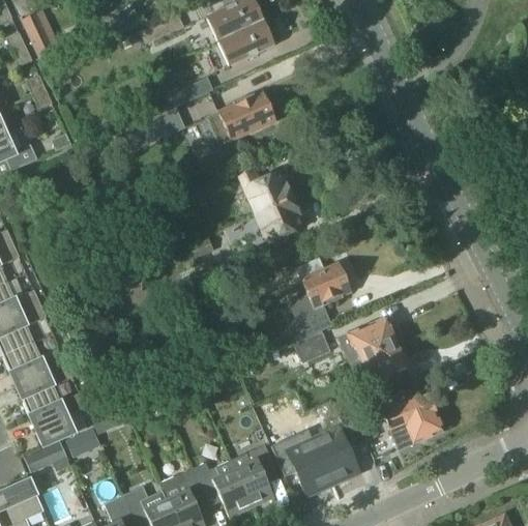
[(15,0),(22,16),(47,3),(45,0),(15,0)]
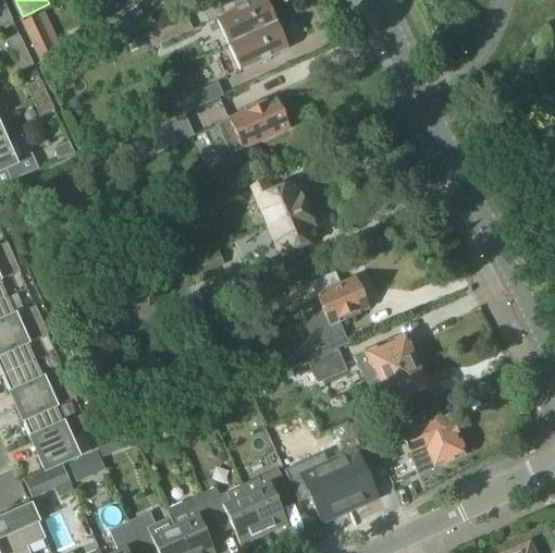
[(227,44),(274,21),(266,0),(255,0),(216,19),(227,44)]
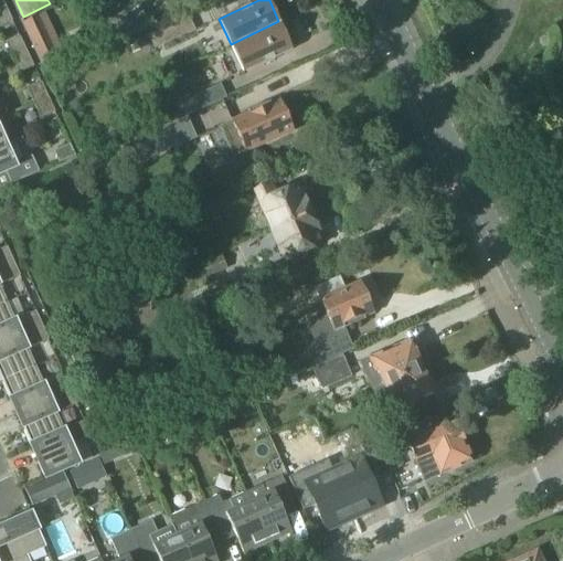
[(6,3),(0,6),(0,22),(1,24),(13,19),(6,3)]
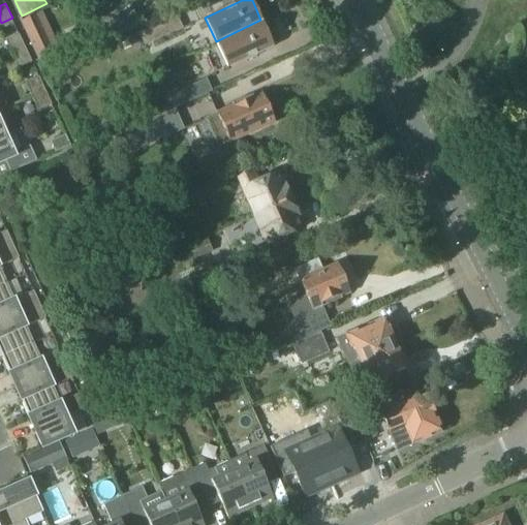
[(37,12),(22,19),(39,57),(55,50),(37,12)]
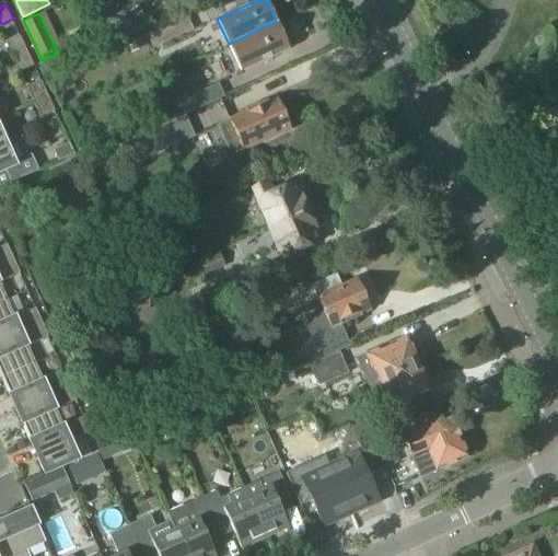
[(153,47),(193,27),(186,14),(147,33),(153,47)]
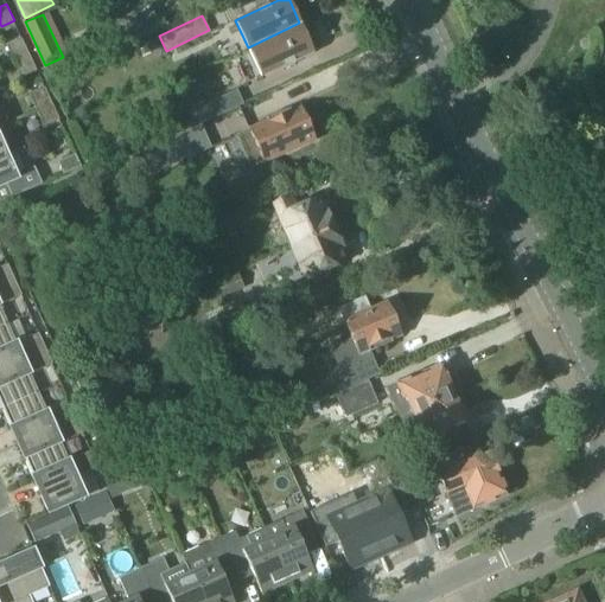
[(313,51),(299,23),(248,47),(262,76),(313,51)]
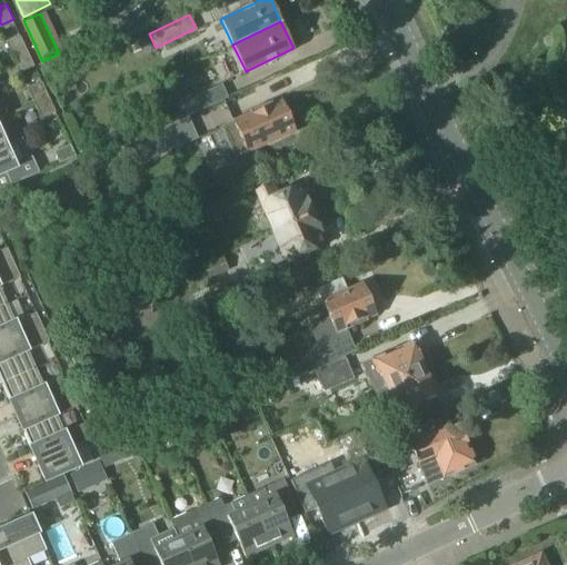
[(16,56),(28,49),(21,35),(8,40),(16,56)]
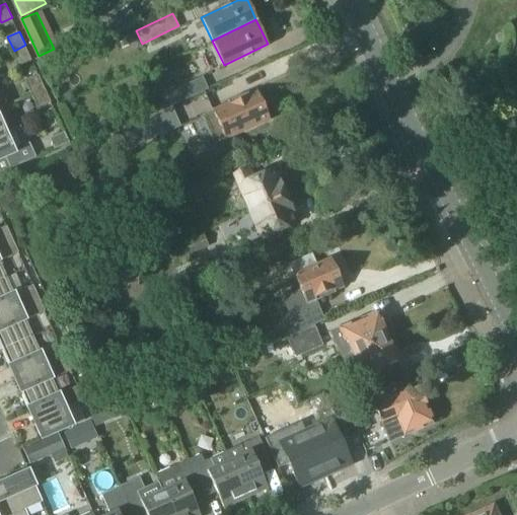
[(25,45),(14,51),(20,64),(31,59),(25,45)]
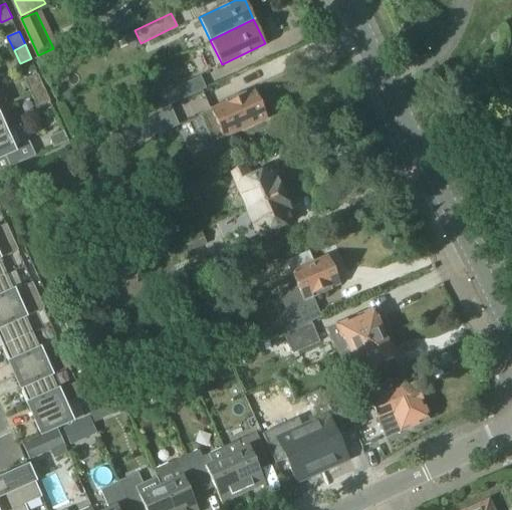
[(33,91),(44,86),(38,73),(27,78),(33,91)]
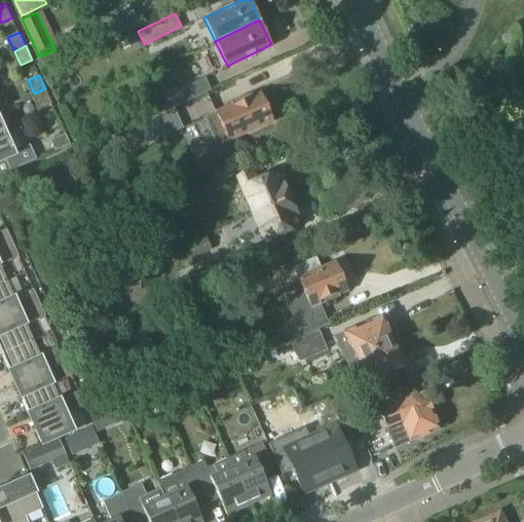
[(174,106),(186,100),(211,88),(204,76),(167,95),(173,106),(174,106)]
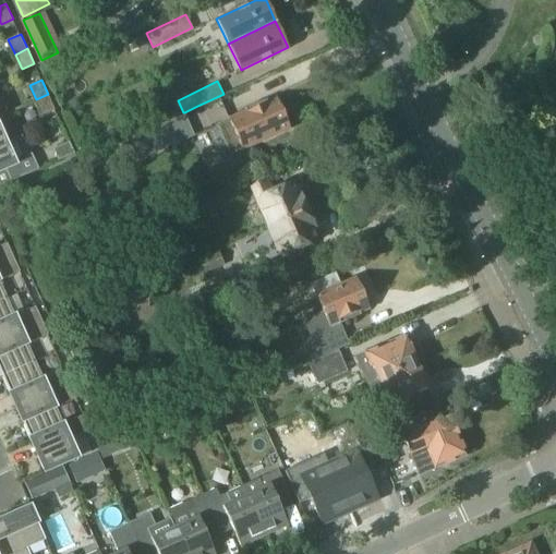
[(56,108),(48,94),(36,99),(43,113),(56,108)]
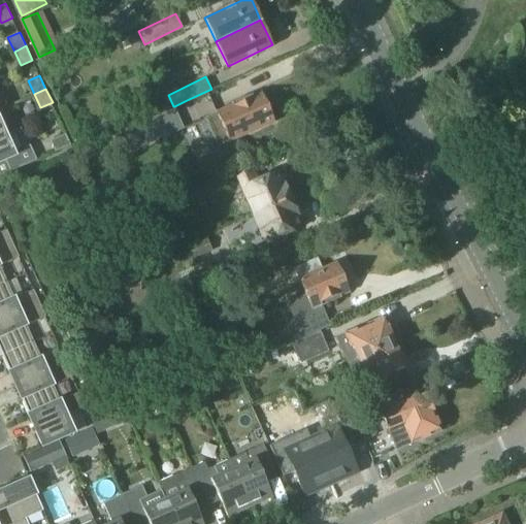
[(205,116),(219,144),(230,139),(231,140),(238,137),(238,139),(276,122),(262,90),(205,116)]
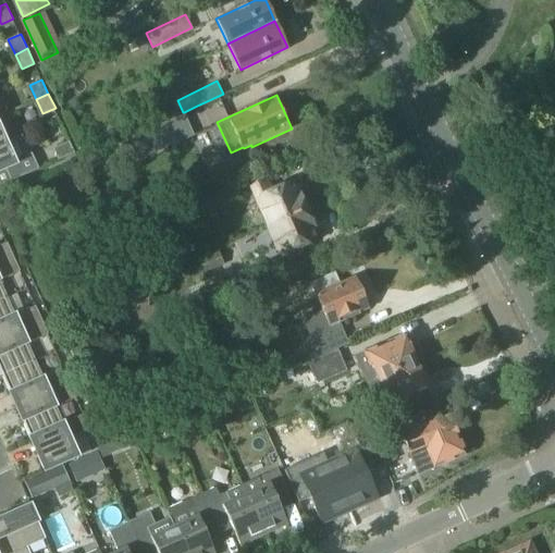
[(138,158),(196,133),(186,111),(130,136),(138,158)]
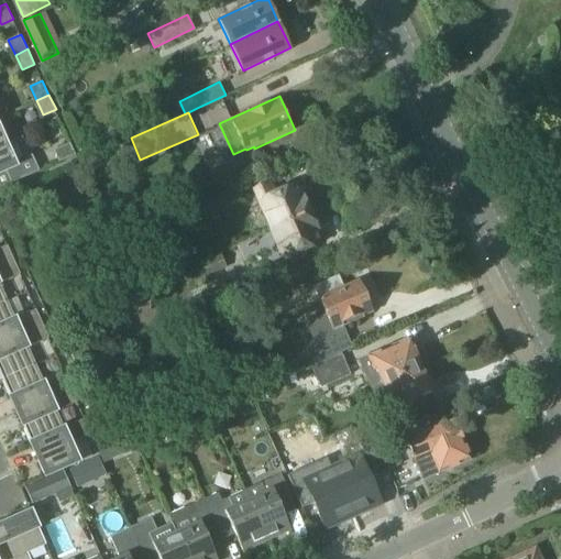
[(9,140),(8,139),(0,142),(0,172),(7,170),(12,182),(40,168),(33,153),(29,154),(20,134),(9,140)]
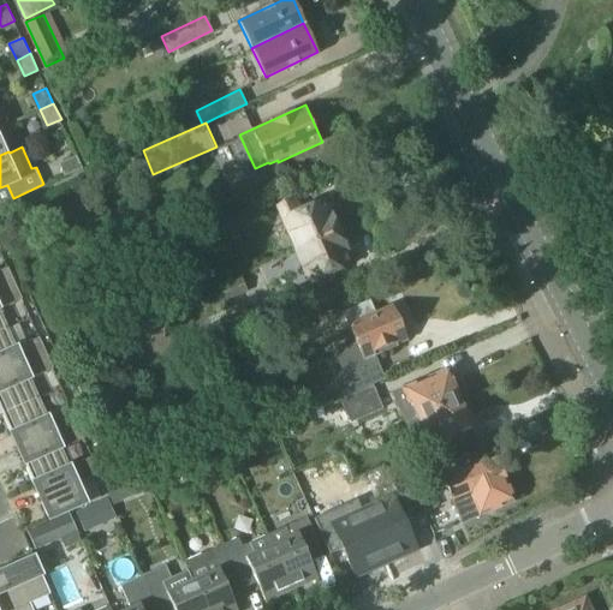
[(77,154),(60,162),(66,175),(83,167),(77,154)]
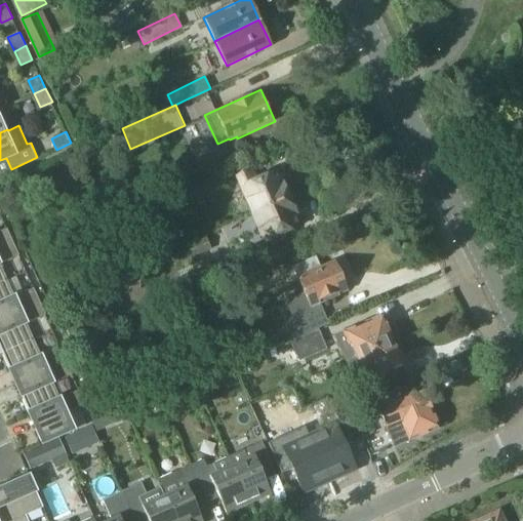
[(277,170),(254,181),(249,170),(237,175),(242,187),(241,187),(253,213),(289,197),(277,170)]
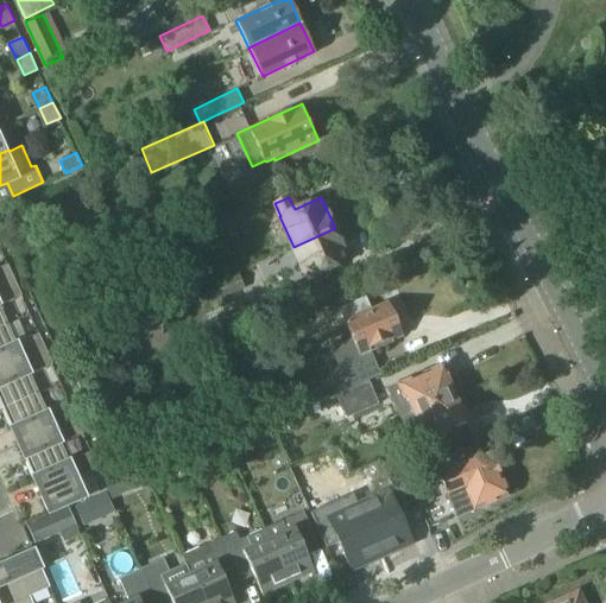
[(335,228),(294,247),(308,279),(302,283),(301,279),(283,287),(284,290),(247,306),(256,327),(334,291),(324,271),(348,259),(335,228)]
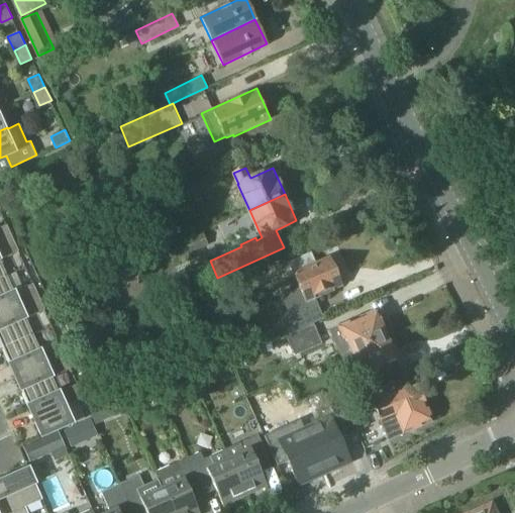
[(0,226),(0,242),(13,236),(8,223),(0,226)]
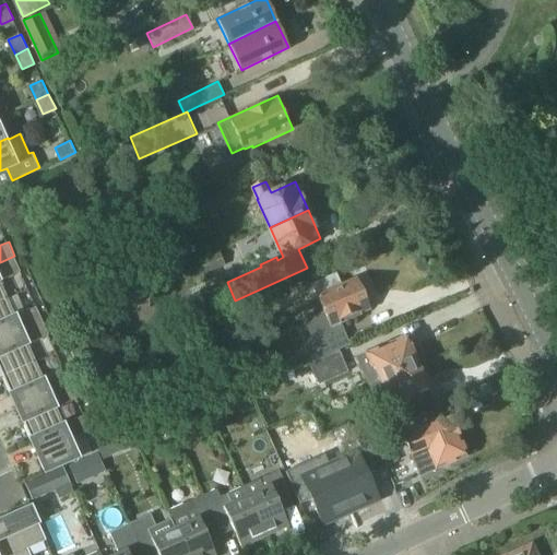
[(182,266),(188,280),(226,263),(221,250),(182,266)]
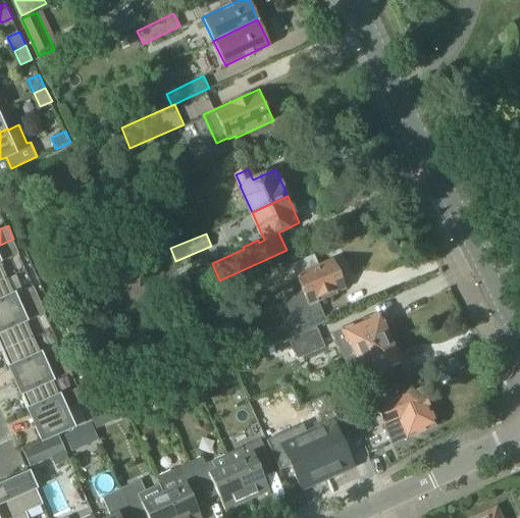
[(19,252),(13,239),(0,245),(0,280),(8,277),(1,261),(19,252)]
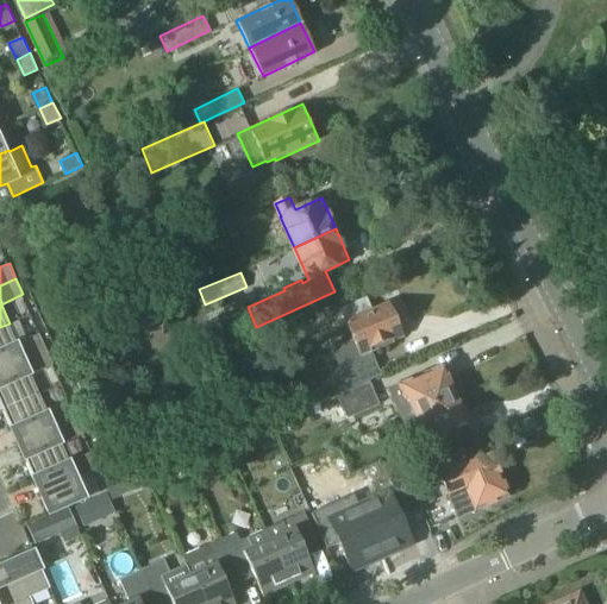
[(339,307),(345,320),(352,337),(337,344),(333,351),(340,367),(320,377),(329,395),(380,371),(370,350),(394,339),(392,335),(402,331),(388,301),(373,308),(367,295),(339,307)]
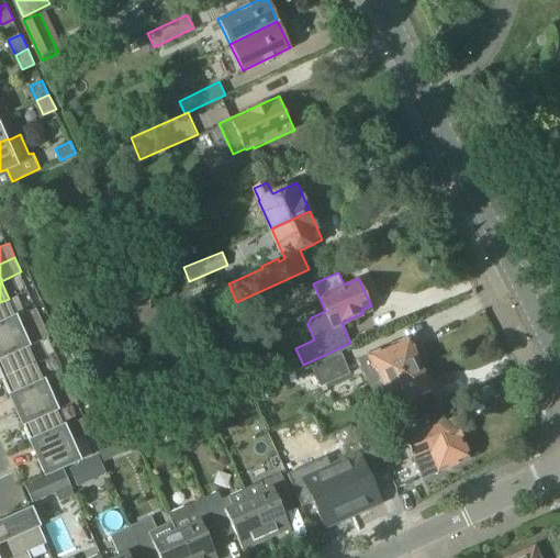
[(17,316),(9,299),(0,302),(0,339),(43,321),(37,307),(17,316)]
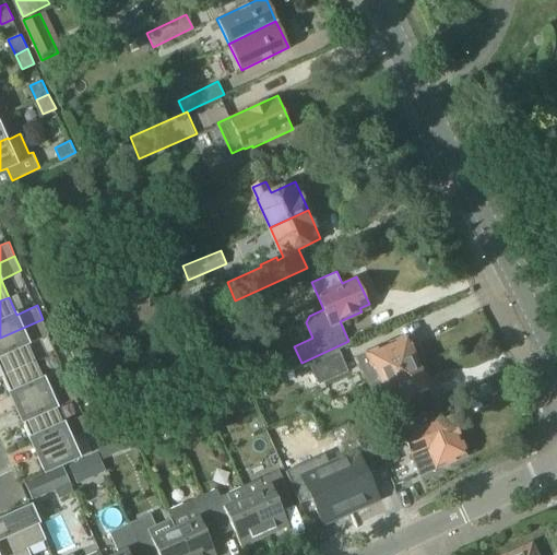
[(59,334),(73,329),(67,316),(54,321),(59,334)]
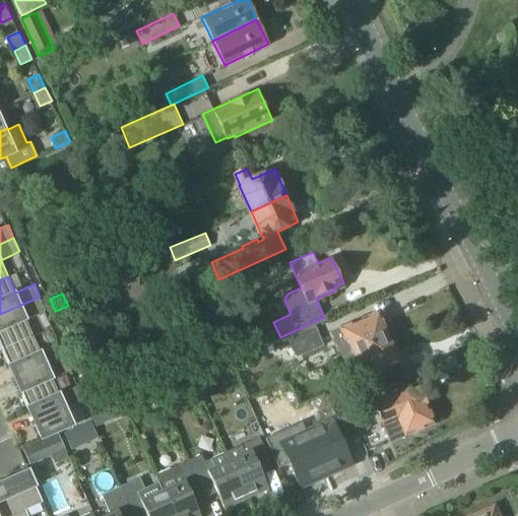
[(40,297),(0,314),(0,340),(3,348),(35,335),(27,319),(46,310),(40,297)]
